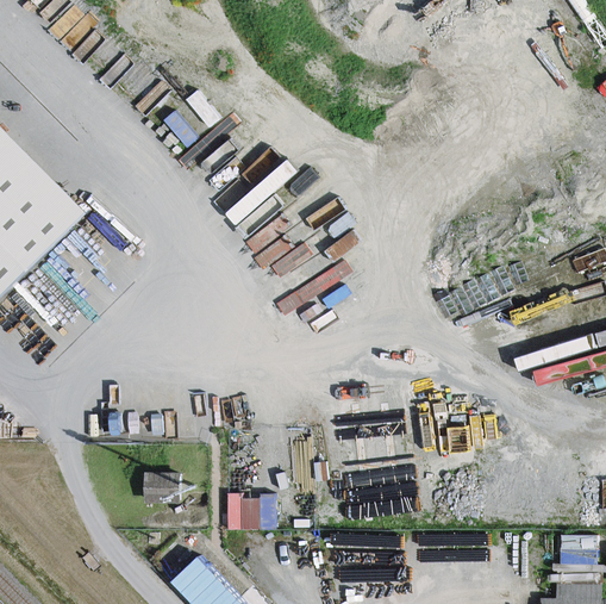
[(197,89),(163,119),(187,147),(220,117),(197,89)]
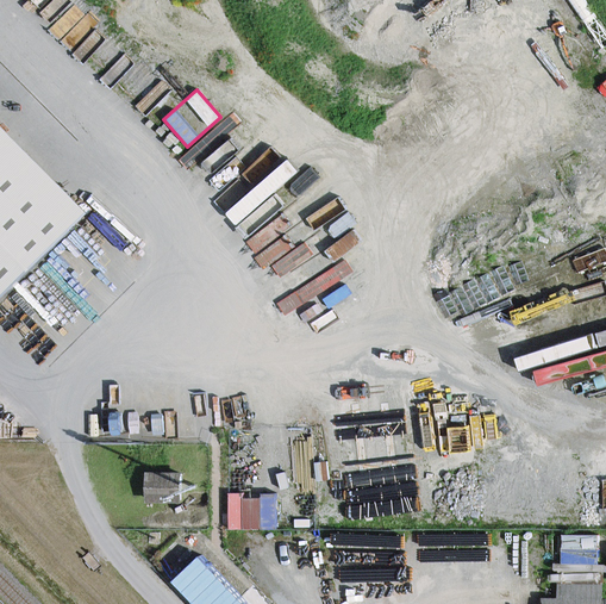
[(0,302),(20,279),(80,224),(0,145),(0,302)]
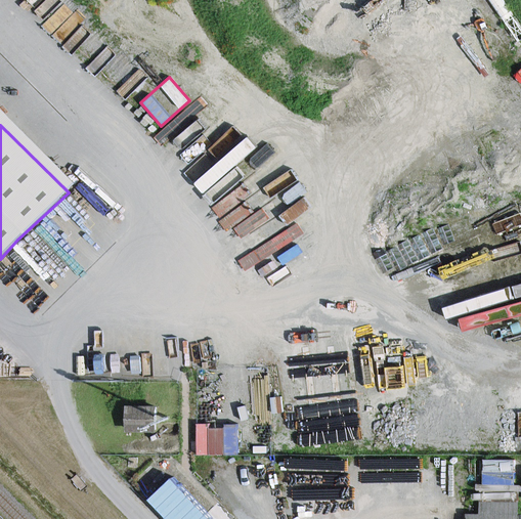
[(124,404),(124,431),(153,431),(154,405),(124,404)]
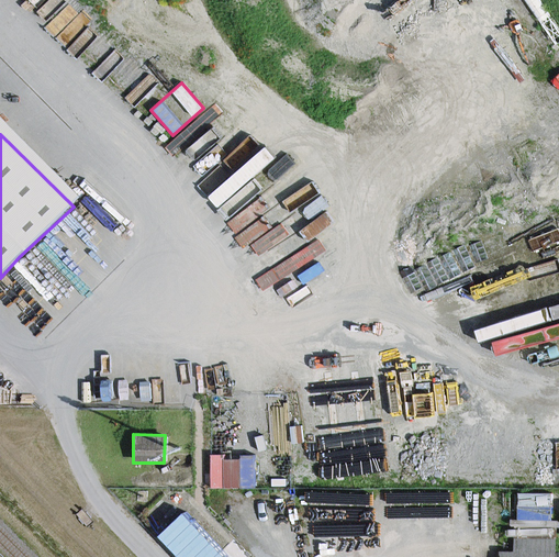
[(255,487),(257,456),(211,454),(210,486),(255,487)]
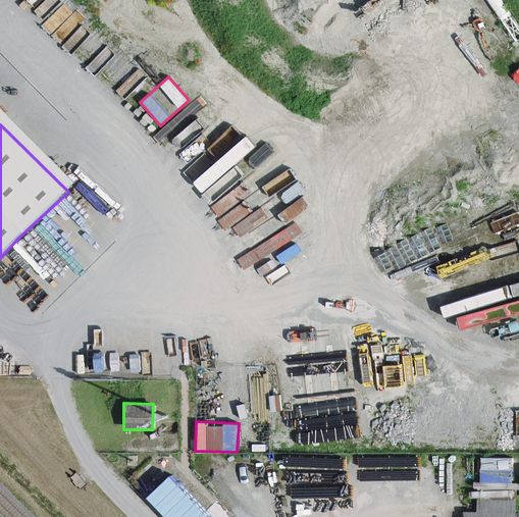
[(511,486),(512,459),(480,457),(479,485),(511,486)]
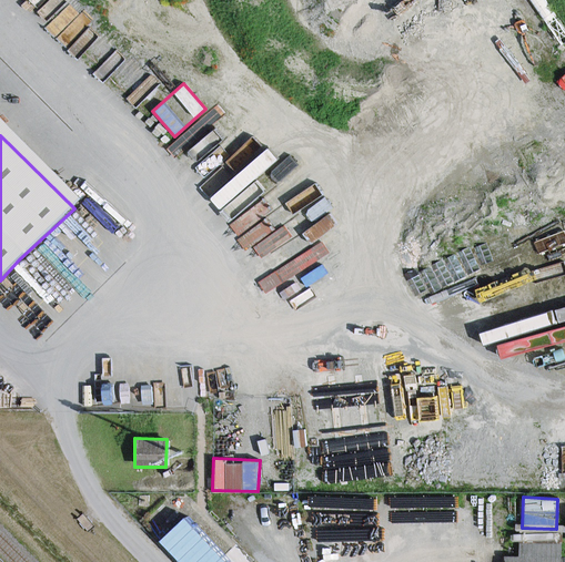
[(228,561),(185,515),(160,539),(180,561),(228,561)]
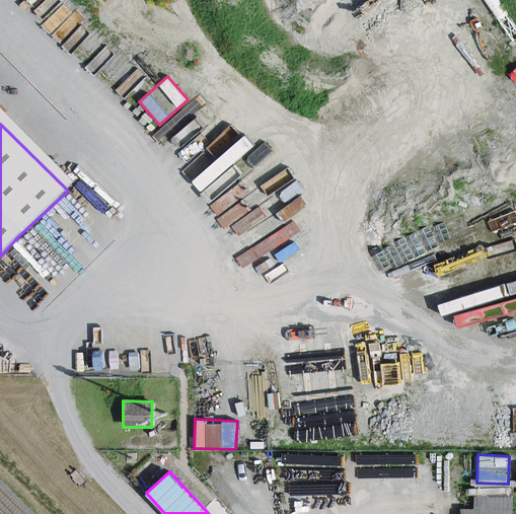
[(506,513),(506,506),(474,505),(474,513),(506,513)]
